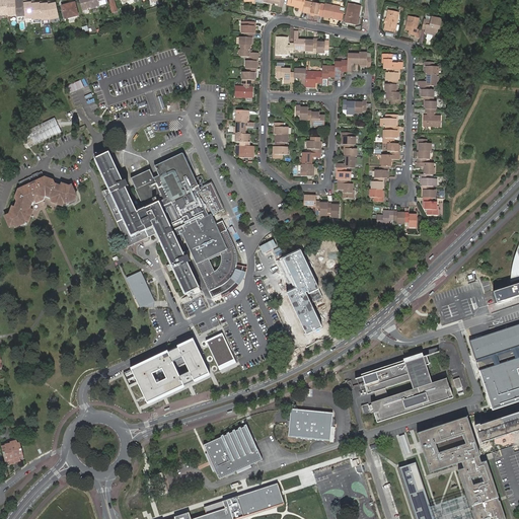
[(1,0),(0,0),(0,15),(8,15),(7,1),(2,2),(1,0)]
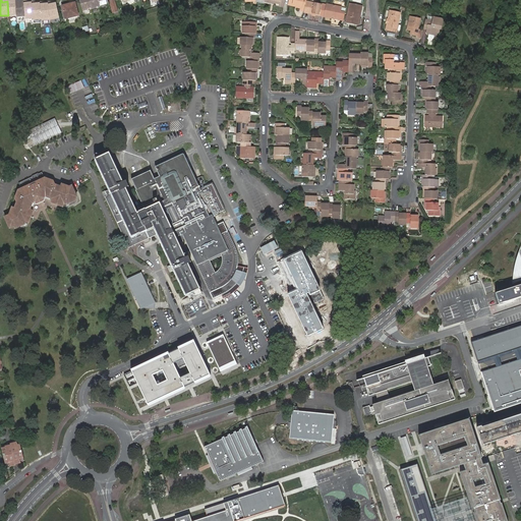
[(11,3),(10,0),(6,0),(7,1),(8,15),(8,16),(16,16),(15,2),(11,3)]
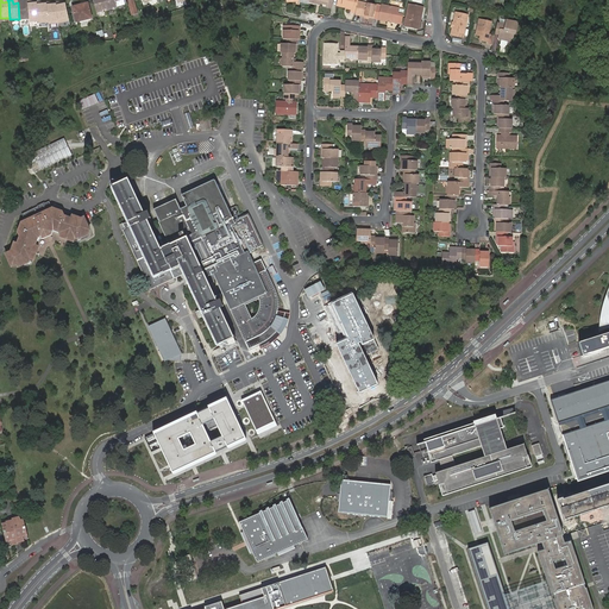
[(27,4),(23,4),(23,0),(18,1),(19,20),(30,19),(27,4)]
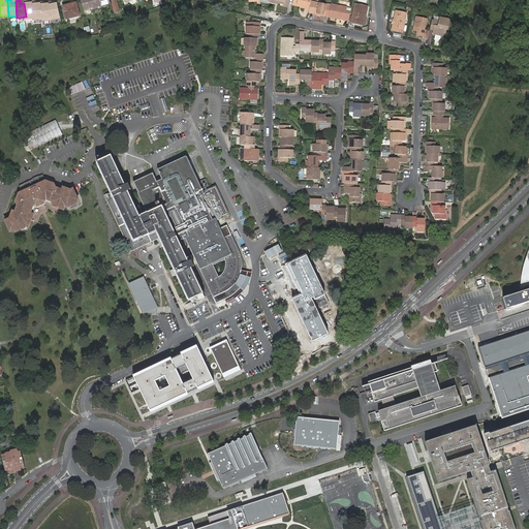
[(81,0),(85,12),(90,10),(89,9),(93,8),(90,0),(81,0)]
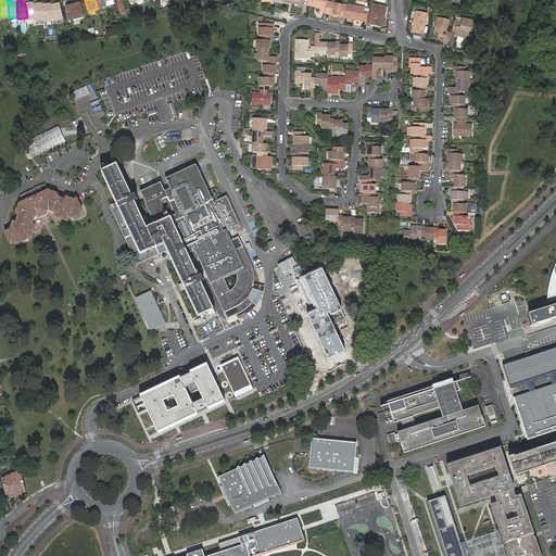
[(95,0),(98,9),(98,10),(103,9),(103,8),(106,7),(104,0),(95,0)]
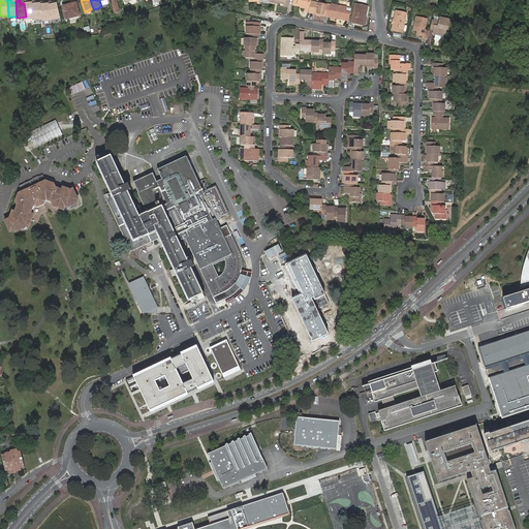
[(111,0),(117,18),(117,17),(121,16),(116,1),(115,0),(111,0)]
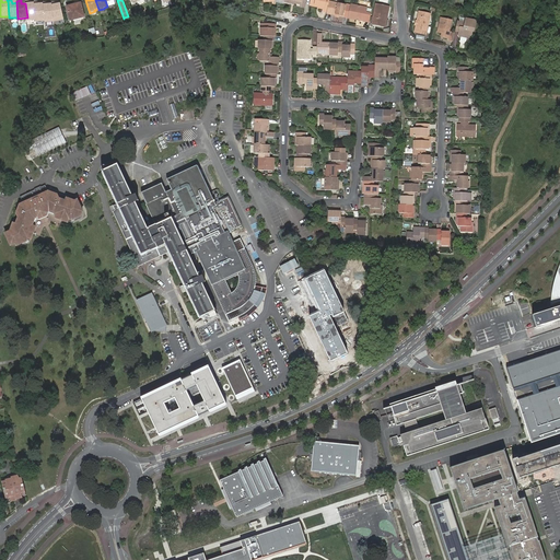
[(326,12),(328,1),(328,0),(311,0),(310,4),(318,7),(318,8),(322,9),(322,11),(326,12)]
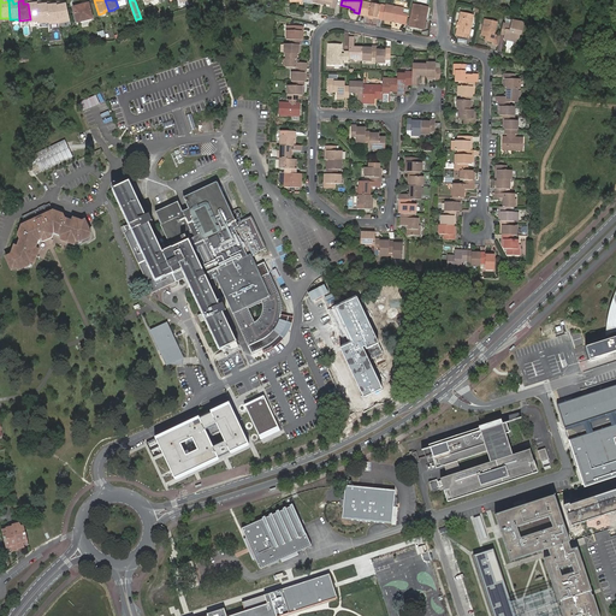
[(37,1),(28,1),(30,19),(30,23),(40,22),(37,1)]
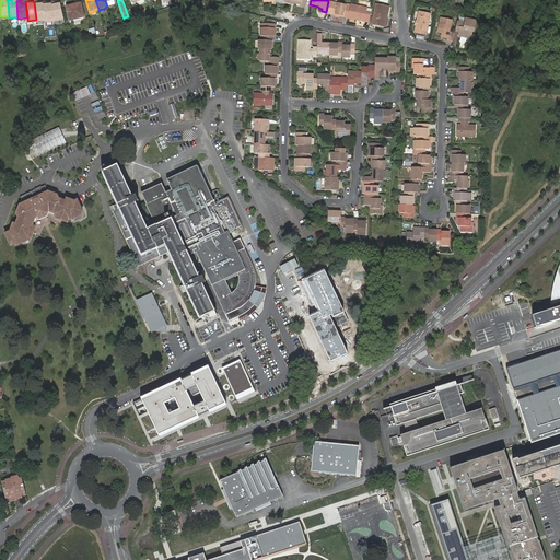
[(39,2),(34,1),(36,20),(36,22),(45,21),(43,3),(39,3),(39,2)]
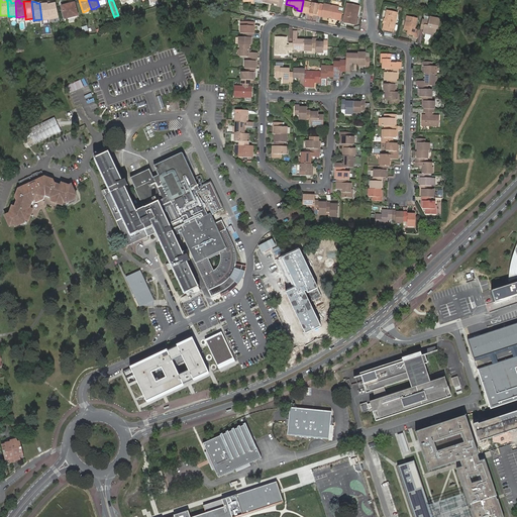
[(301,11),(301,12),(308,14),(312,15),(320,16),(322,5),(303,1),(301,11)]
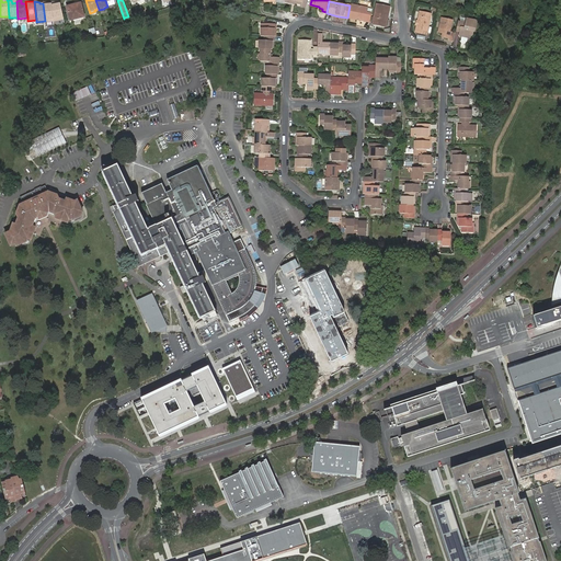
[(54,20),(52,2),(46,2),(46,3),(43,3),(45,21),(54,20)]
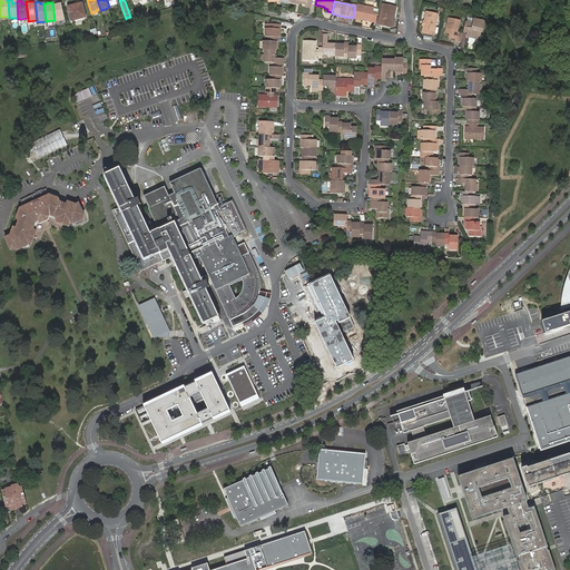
[(61,2),(52,2),(55,20),(65,18),(61,2)]
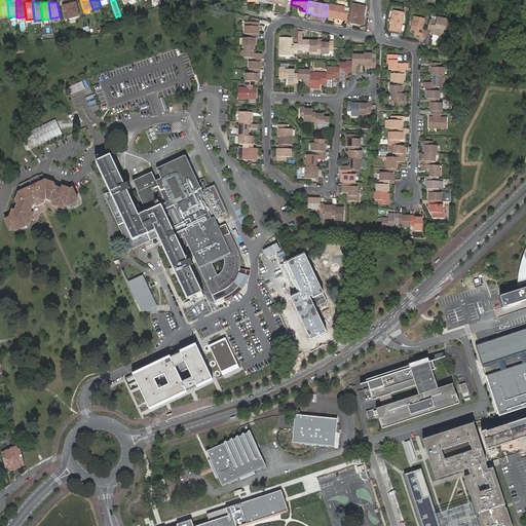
[(63,6),(66,20),(79,16),(76,3),(63,6)]
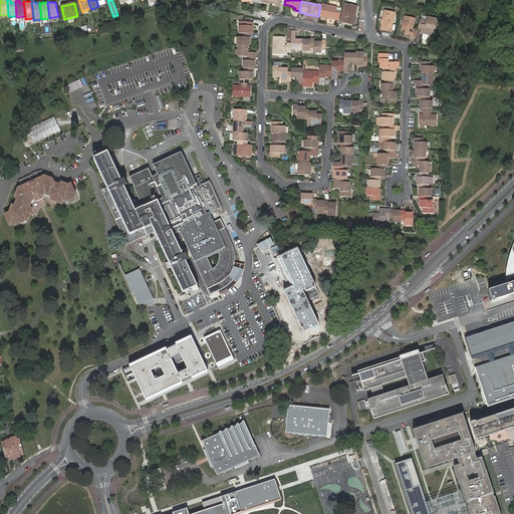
[(320,5),(318,16),(326,18),(327,16),(329,17),(329,18),(338,20),(339,13),(334,12),(335,7),(321,4),(320,5)]
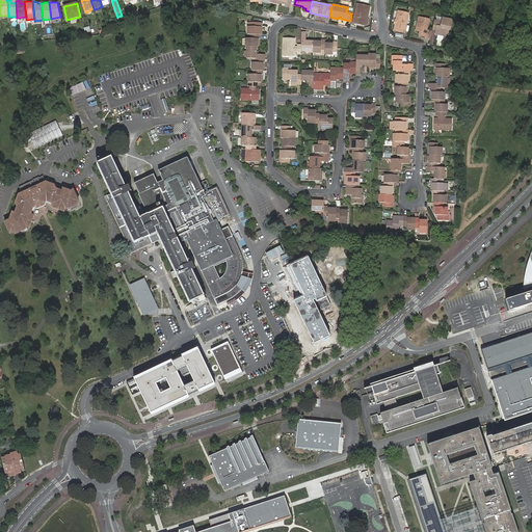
[(356,4),(356,5),(352,23),(365,25),(367,18),(366,18),(366,16),(367,16),(369,6),(356,4)]
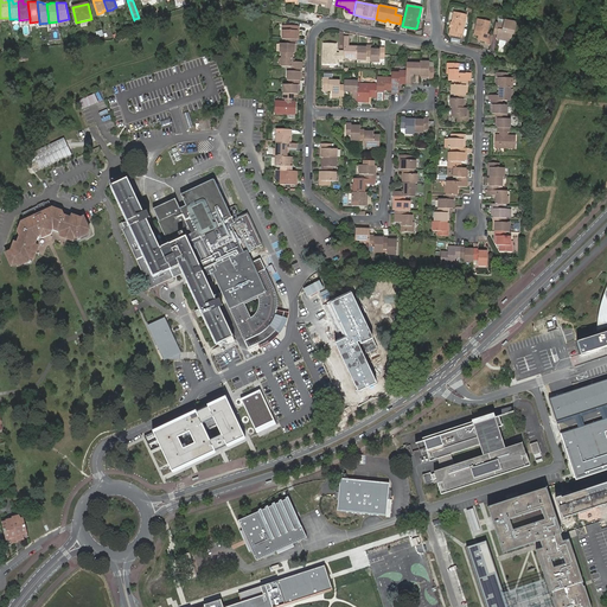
[(454,12),(449,34),(462,37),(467,16),(454,12)]
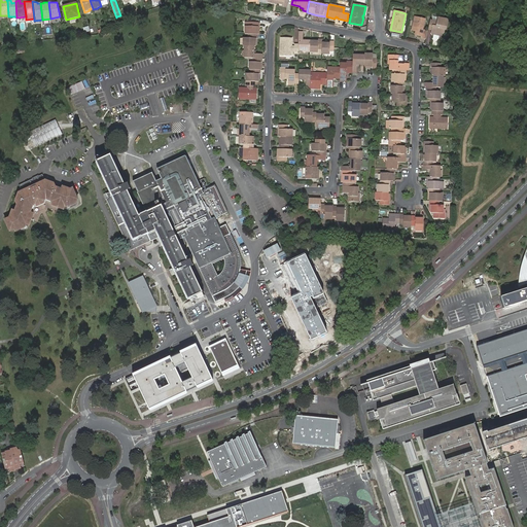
[(421,38),(427,39),(428,31),(423,30),(425,20),(416,16),(412,31),(416,31),(416,33),(418,34),(417,36),(421,36),(421,38)]
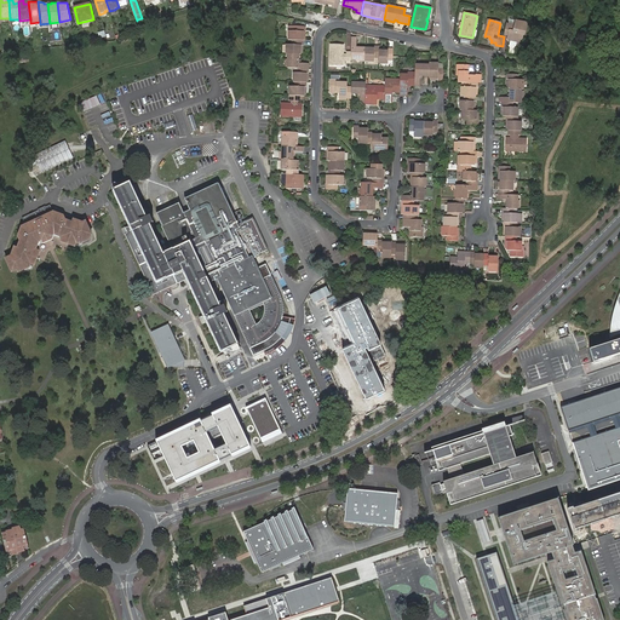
[(516,26),(507,23),(505,34),(509,35),(507,39),(510,41),(511,41),(510,45),(516,46),(517,42),(521,44),(521,40),(523,38),(524,34),(526,34),(528,26),(526,22),(517,21),(516,26)]
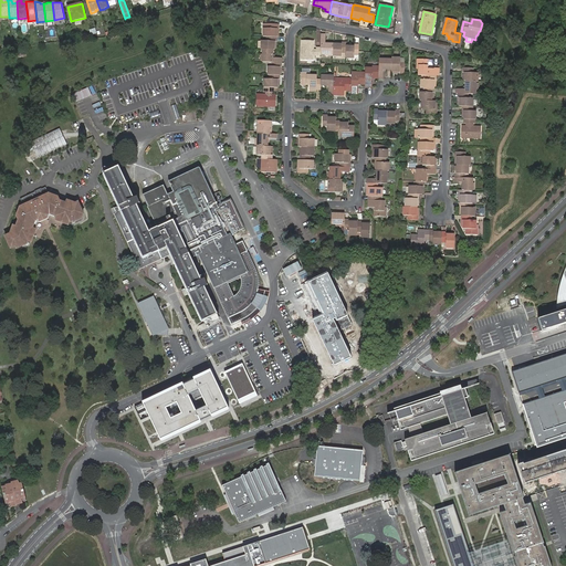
[(264,25),(263,39),(268,39),(276,39),(276,38),(278,31),(279,31),(279,25),(270,25),(264,25)]
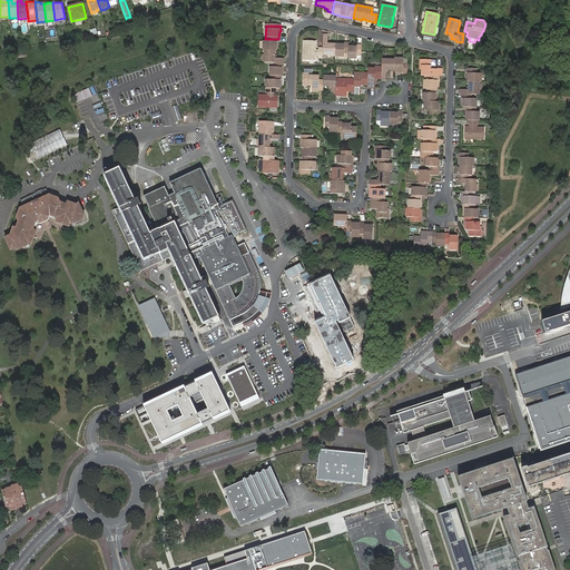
[(334,56),(335,45),(330,45),(327,45),(327,43),(327,36),(322,36),(322,49),(322,56),(326,56),(333,56),(334,56)]
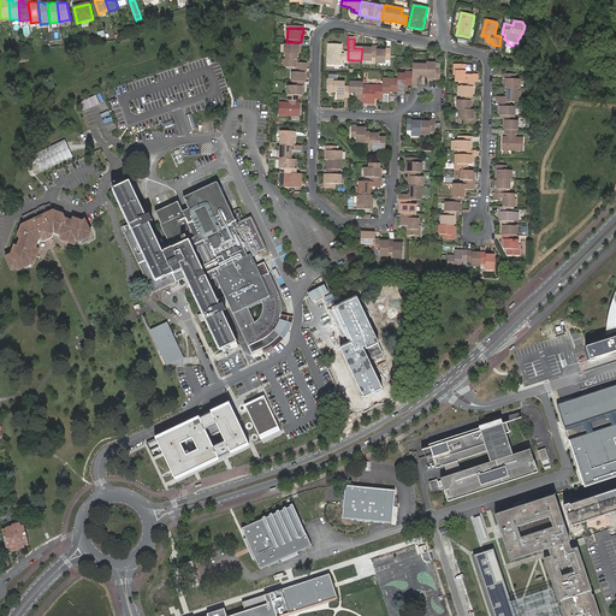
[(285,46),(285,55),(286,55),(297,57),(300,57),(300,54),(300,47),(302,47),(302,42),(301,42),(291,42),(291,46),(285,46)]
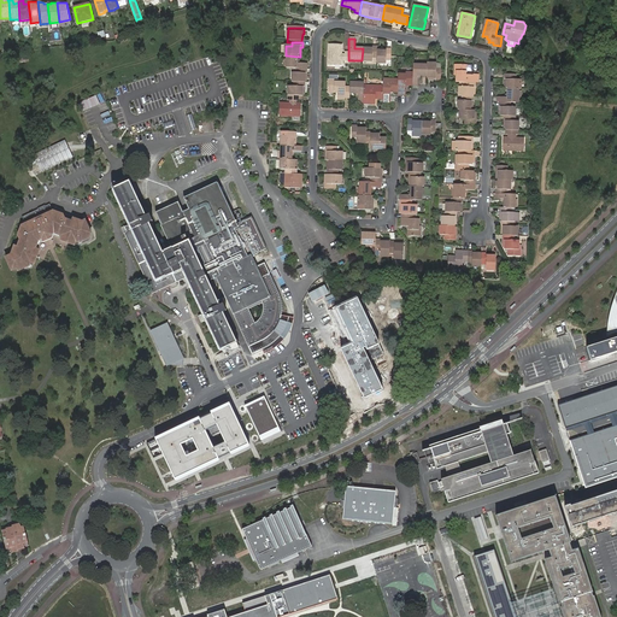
[(341,62),(341,56),(341,46),(329,46),(328,66),(341,66),(341,62)]
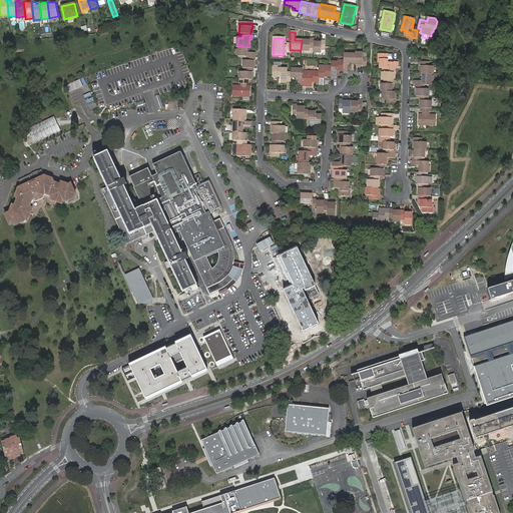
[(313,42),(313,39),(309,39),(309,40),(303,40),(302,40),(301,50),(301,51),(309,51),(309,49),(313,49),(313,42)]
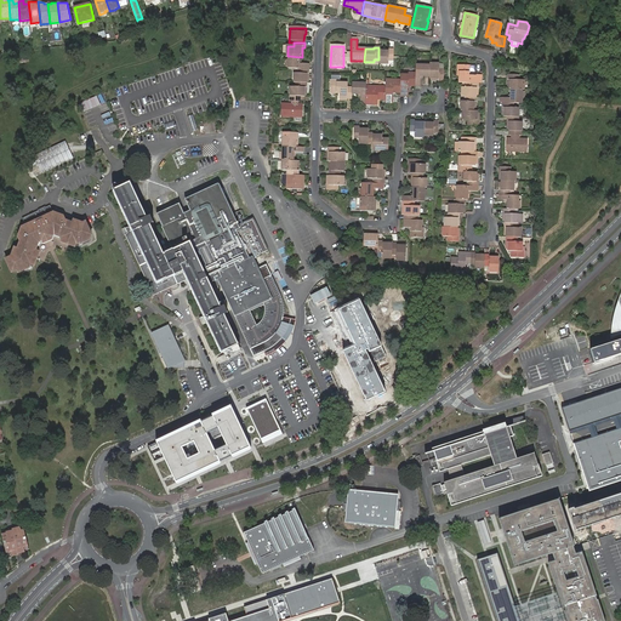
[(393,61),(393,50),(387,50),(387,52),(380,51),(379,51),(379,60),(379,64),(388,64),(387,61),(393,61)]
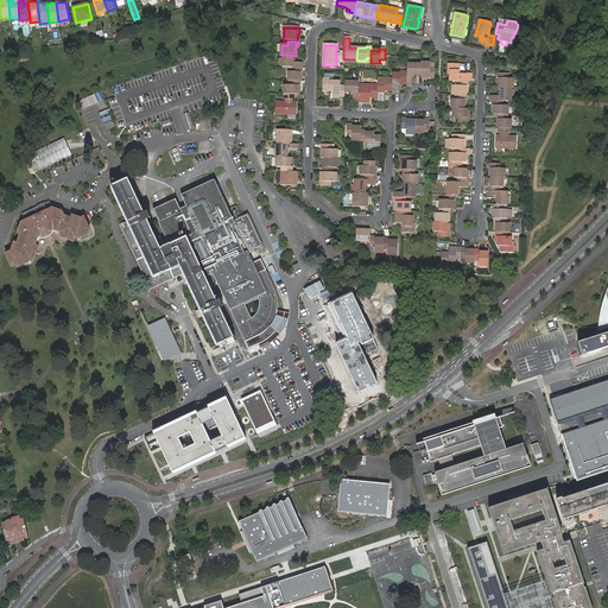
[(282,67),(282,69),(292,69),(303,69),(303,64),(296,64),(293,64),(293,61),(293,56),(283,55),(282,61),(282,67)]
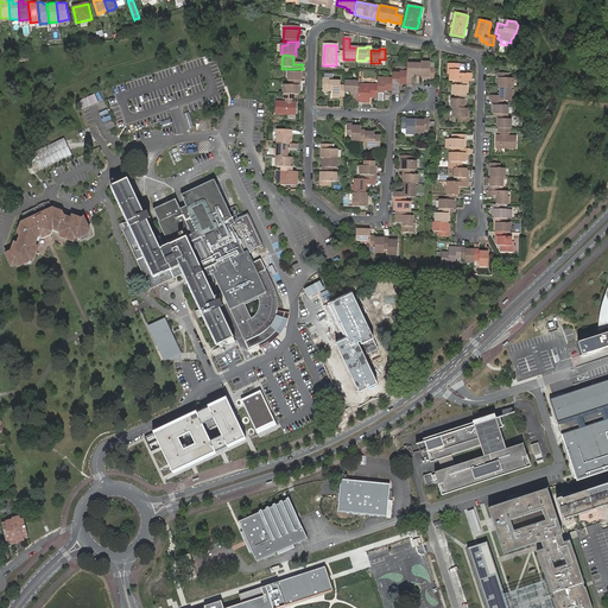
[(406,83),(406,86),(412,86),(412,77),(412,76),(415,76),(420,76),(420,63),(419,63),(419,65),(412,64),(407,64),(407,73),(406,83)]
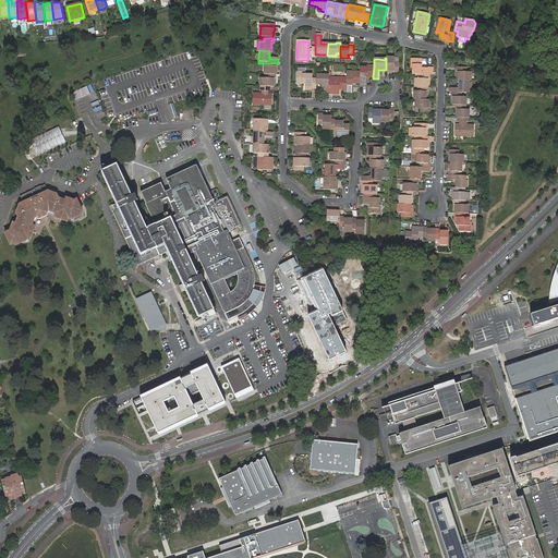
[(386,70),(386,72),(388,72),(393,71),(393,73),(399,73),(399,63),(395,63),(395,58),(386,58),(386,70)]
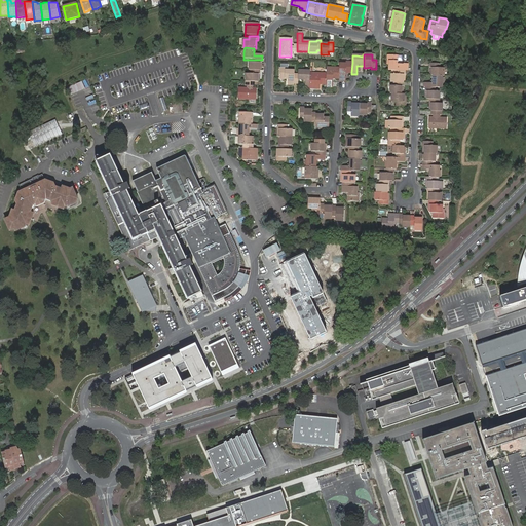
[(405,70),(408,70),(408,64),(404,64),(397,64),(398,60),(398,55),(387,55),(387,61),(389,61),(389,65),(389,70),(396,70),(405,70)]
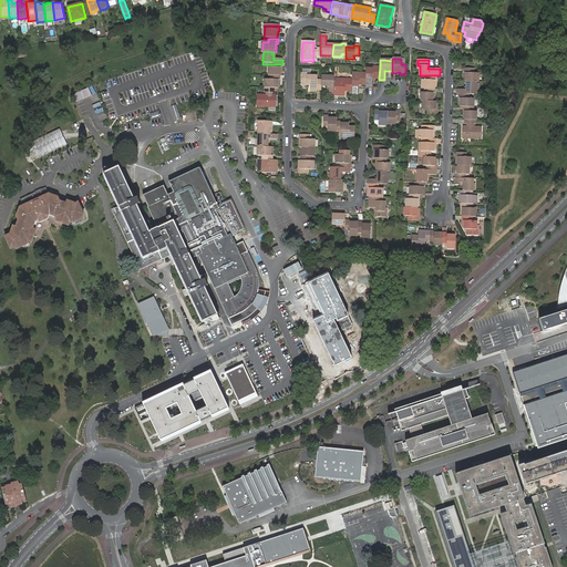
[(268,69),(268,76),(269,76),(280,76),(280,75),(280,69),(282,69),(282,64),(272,64),(271,69),(268,69)]
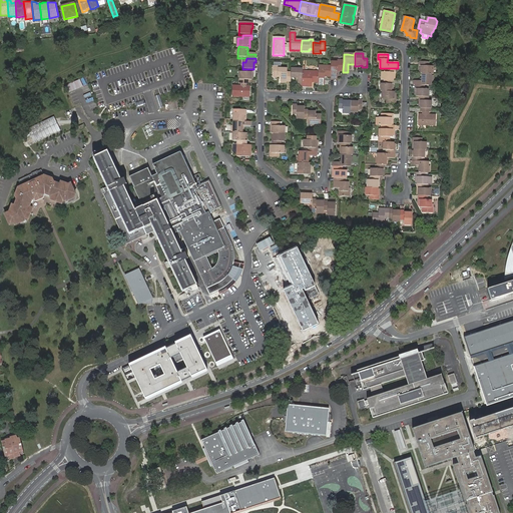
[(331,77),(331,80),(338,80),(338,75),(337,75),(338,72),(338,70),(343,70),(344,61),(331,61),(331,66),(331,75),(331,77)]
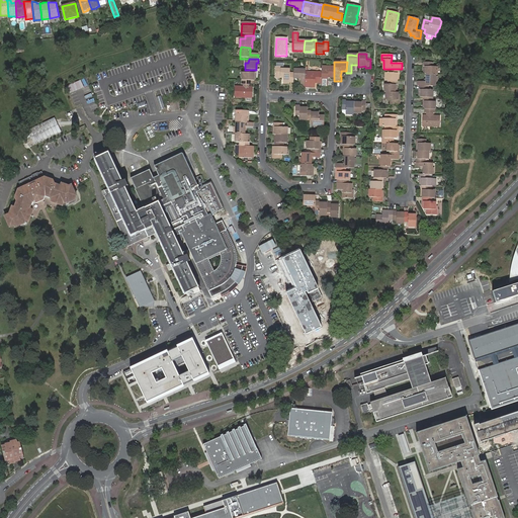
[(436,76),(437,76),(438,68),(433,69),(433,65),(424,65),(424,69),(426,69),(425,75),(425,76),(426,76),(436,76)]
